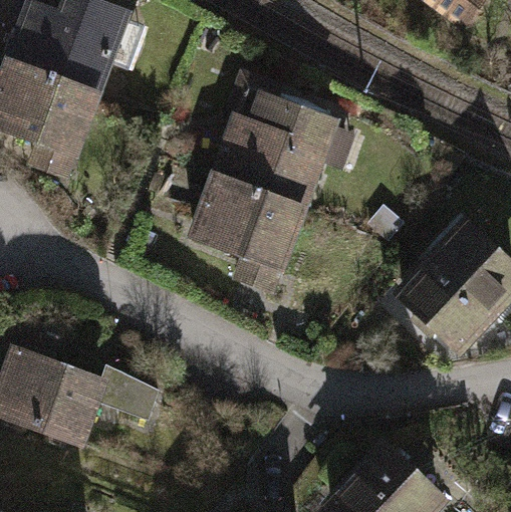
[(30,0),(8,59),(92,91),(123,11),(94,0),(30,0)]
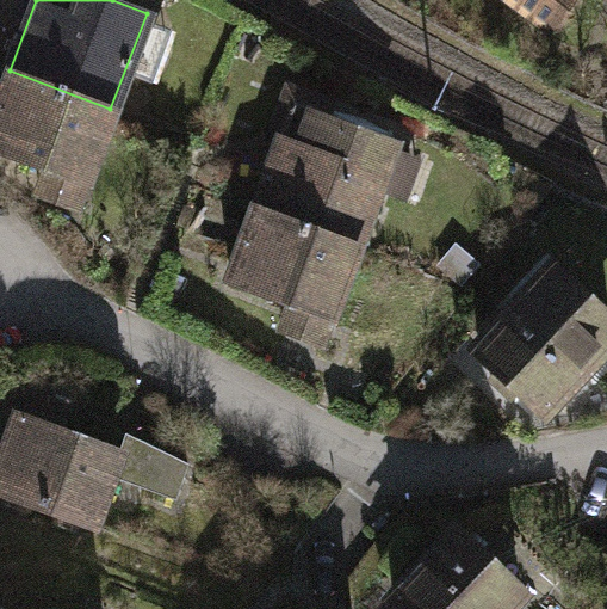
[(502,0),(544,29),(564,0),(502,0)]
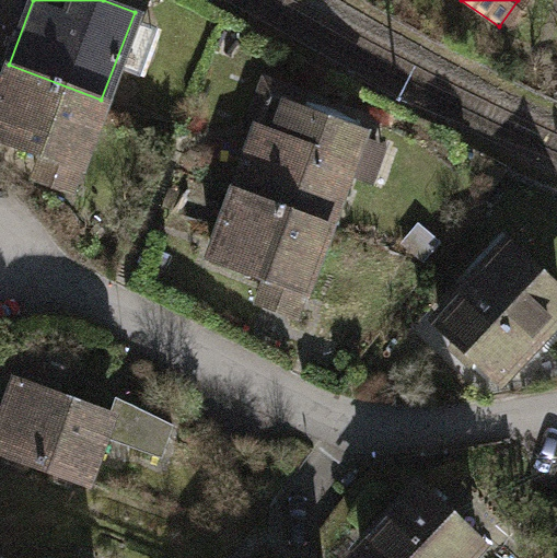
[(0,140),(74,170),(101,100),(9,65),(0,86),(0,140)]
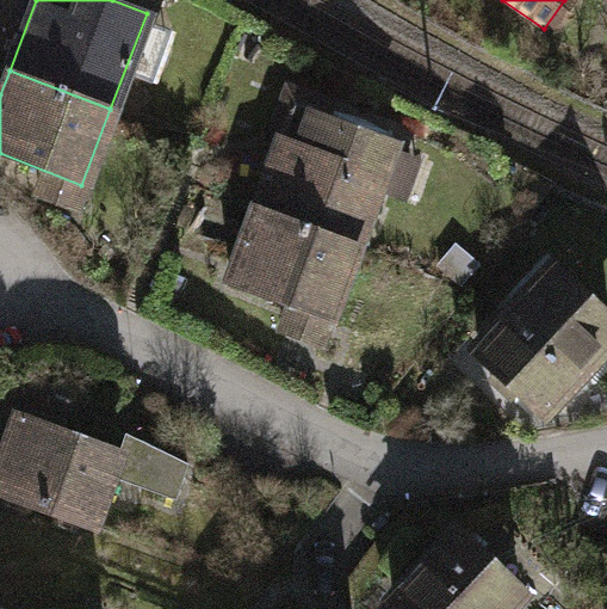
[(270,151),(249,202),(366,245),(385,194),(409,203),(428,149),(333,114),(338,100),(285,81),(264,139),(261,147),(270,151)]
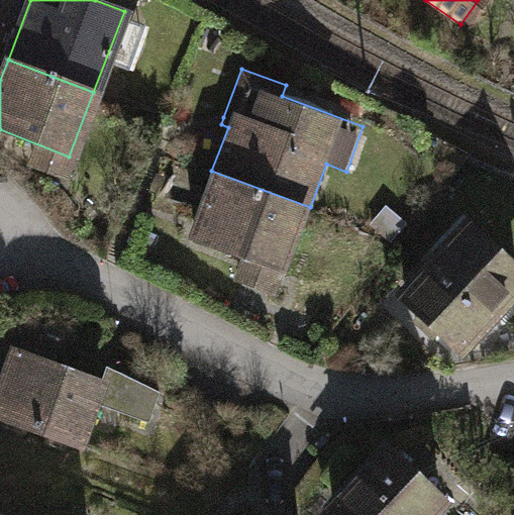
[(286,274),(310,207),(211,171),(186,238),(242,259),(234,280),(275,294),(283,272),(286,274)]
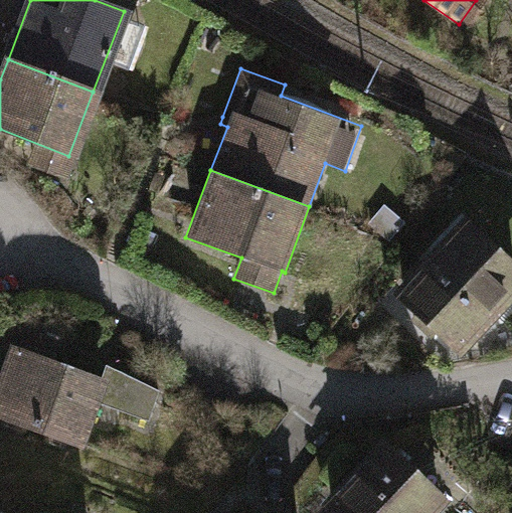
[(511,253),(471,214),(397,289),(464,353),(511,303),(511,253)]
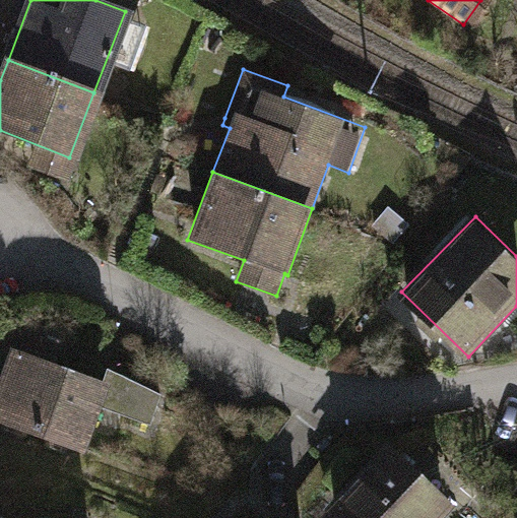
[(24,337),(0,398),(0,414),(75,444),(91,403),(100,383),(43,360),(48,346),(24,337)]
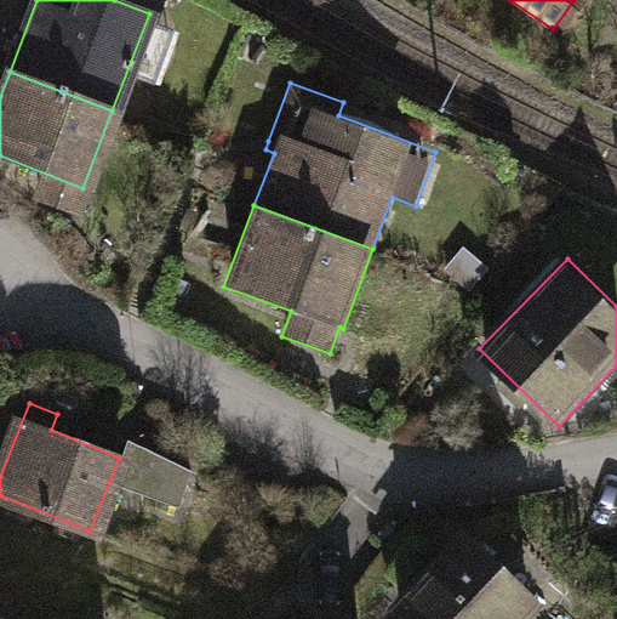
[(121,436),(119,458),(109,482),(178,506),(189,470),(121,436)]
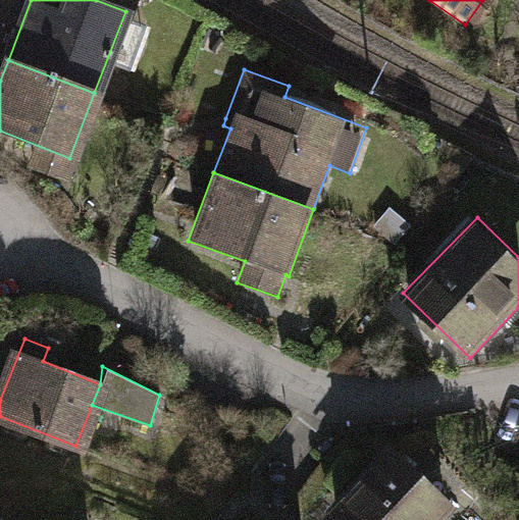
[(383,454),(331,509),(343,519),(429,519),(442,508),(383,454)]
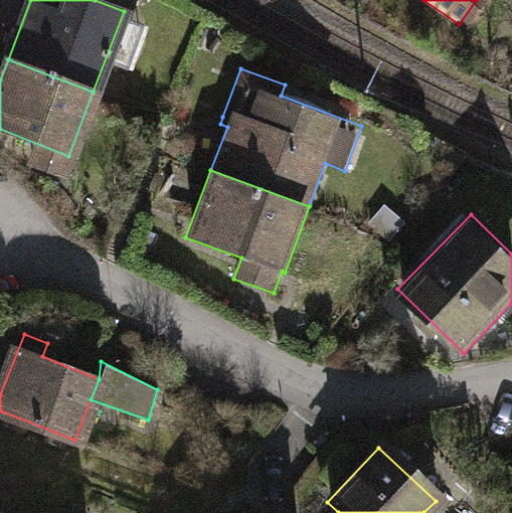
All buildings are outlined.
